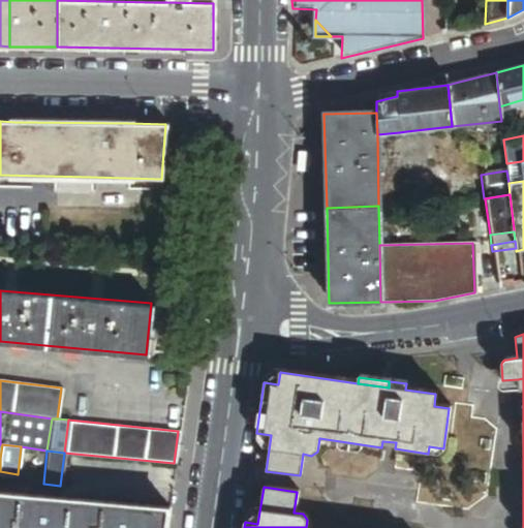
[(0,527),(163,527),(166,507),(0,492),(0,527)]
